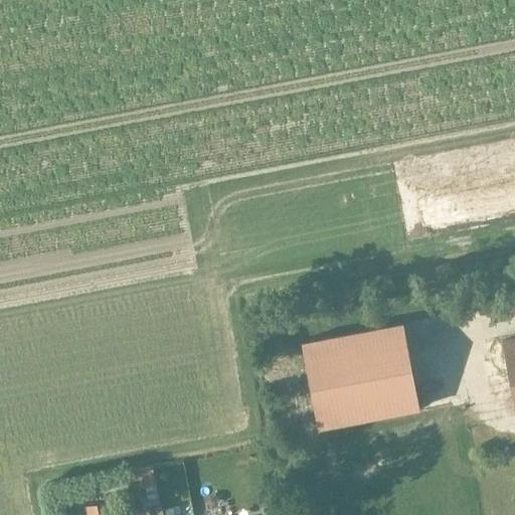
[(496,327),(508,325),(505,310),(493,313),(496,327)]
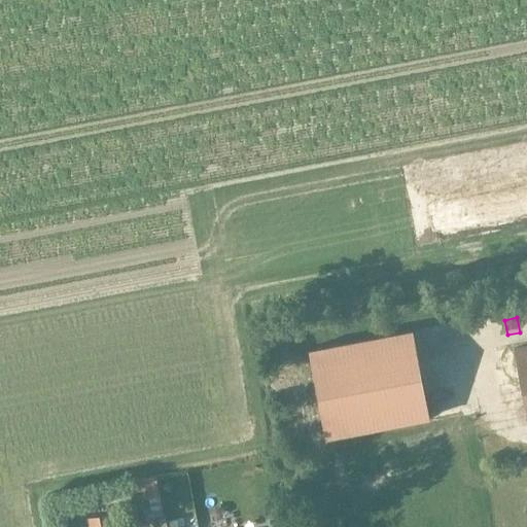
[(412,332),(308,352),(325,442),(429,421),(412,332)]
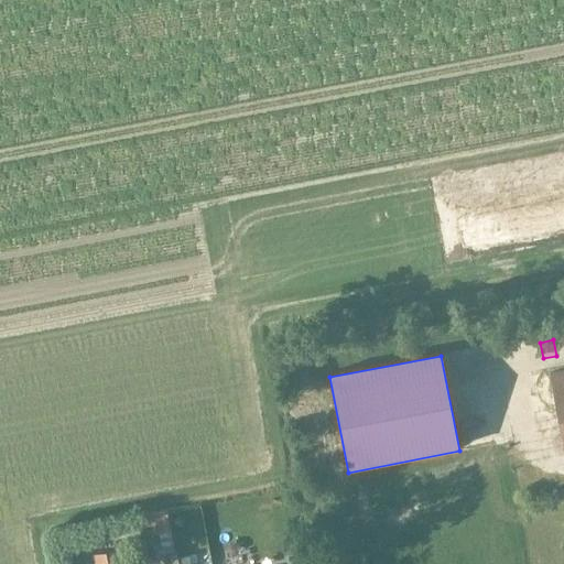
[(563,370),(550,373),(563,445),(563,370)]
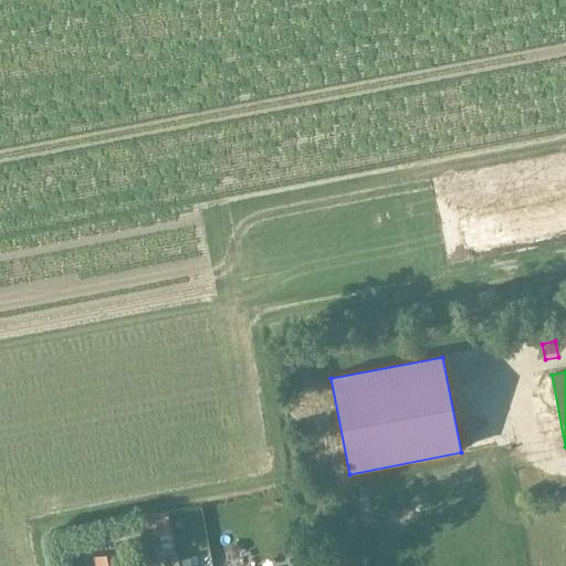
[(93,556),(94,565),(123,565),(121,551),(93,556)]
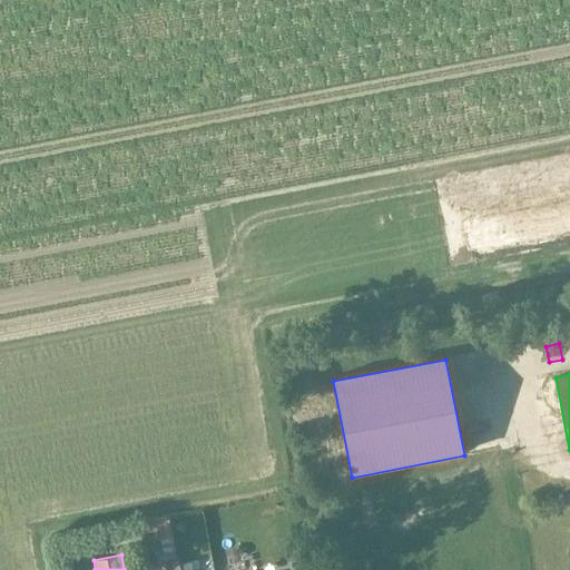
[(179,569),(179,566),(178,566),(177,558),(164,560),(165,569),(179,569)]
